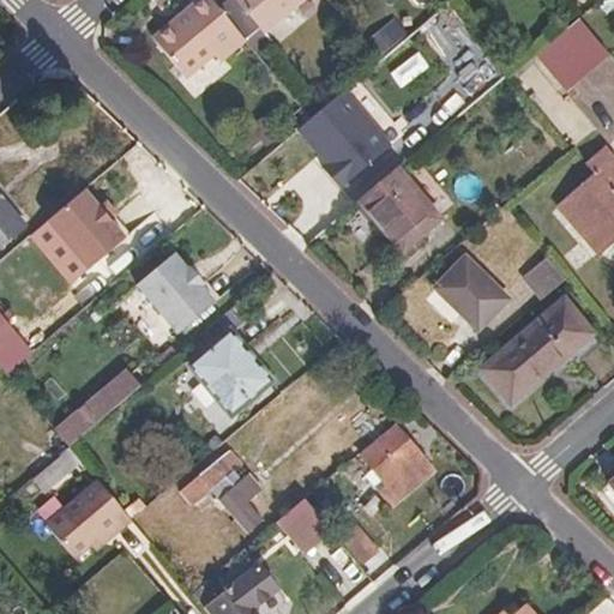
[(246,41),(211,0),(200,0),(154,40),(186,78),(215,54),(222,60),(246,41)]
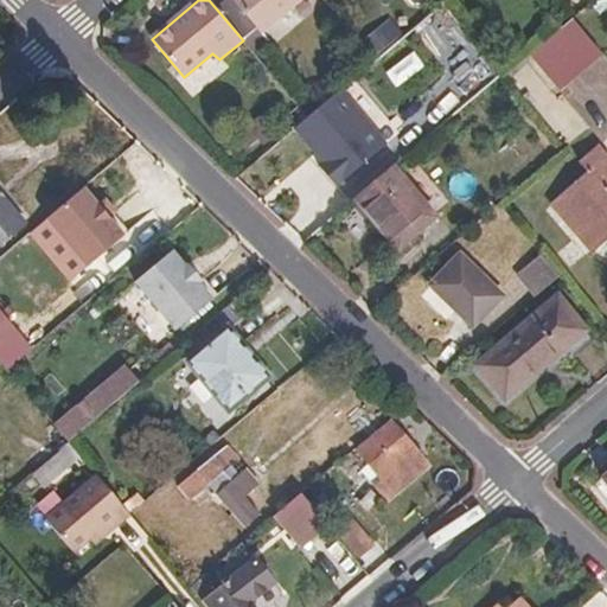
[(300,0),(237,0),(262,31),(300,0)]
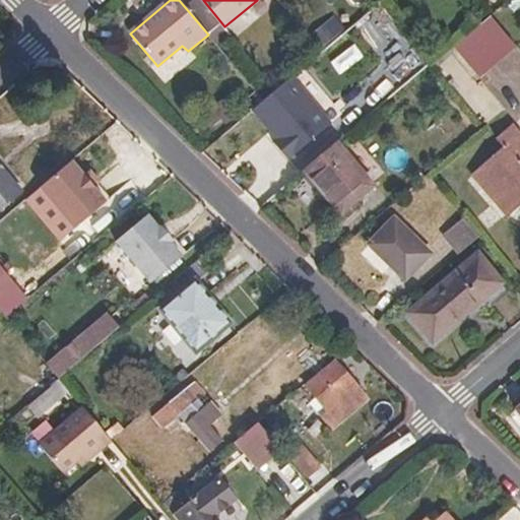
[(477,76),(514,46),(489,16),(452,46),(477,76)]
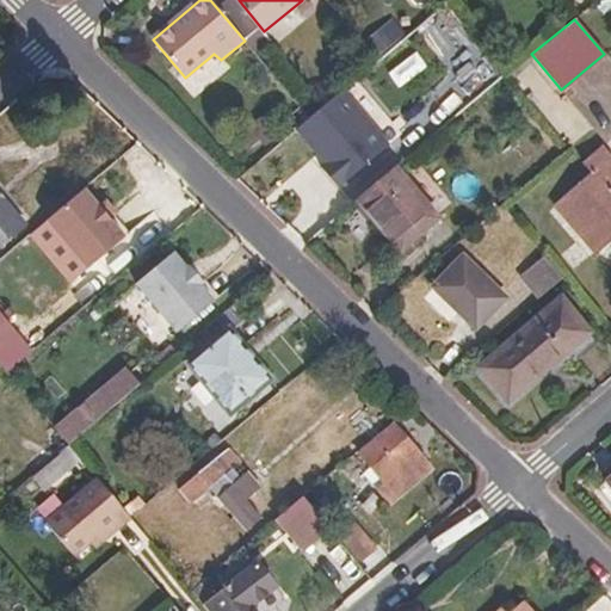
[(344,184),(388,144),(341,91),(296,130),(344,184)]
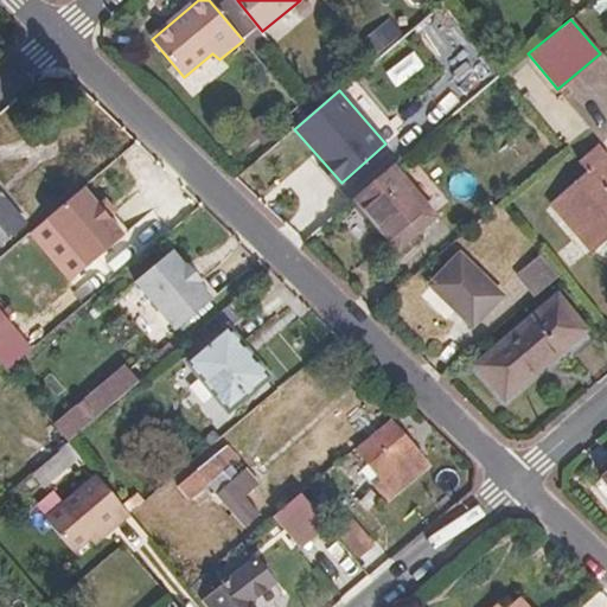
[(409,131),(421,145),(443,125),(432,112),(409,131)]
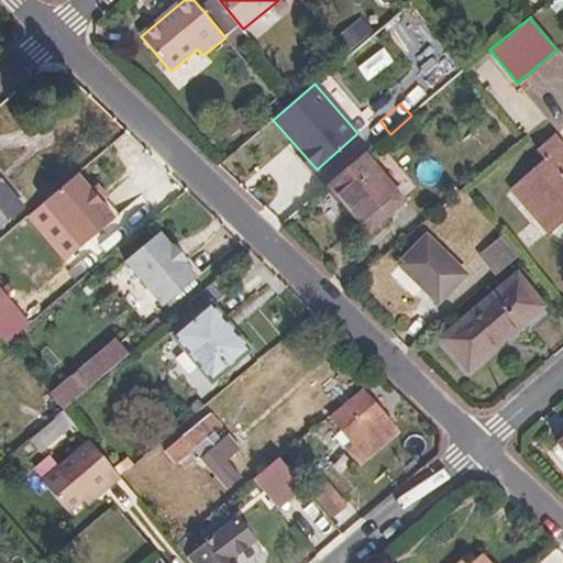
[(543,211),(555,224),(562,218),(562,145),(561,146),(553,138),(539,150),(547,159),(512,189),(536,217),(543,211)]
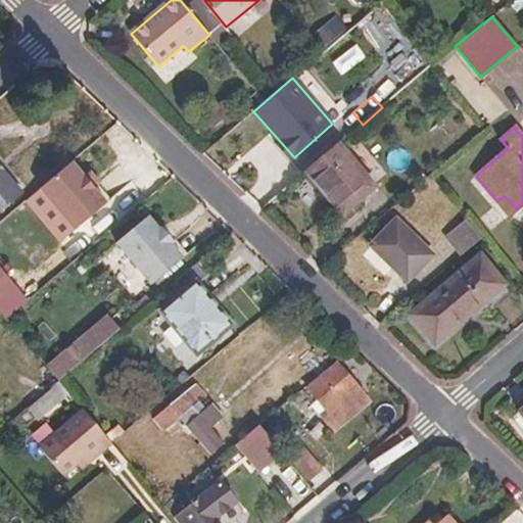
[(338,146),(306,173),(342,215),(373,188),(338,146)]
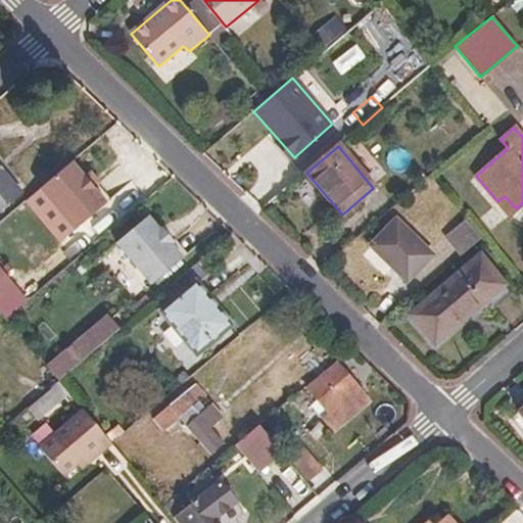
[(44,187),(79,228),(108,202),(75,161),(44,187)]
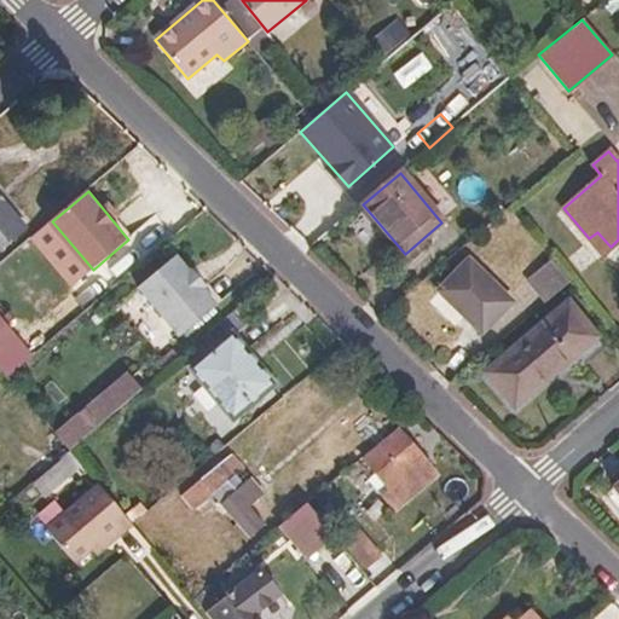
[(0,196),(0,260),(32,233),(0,196)]
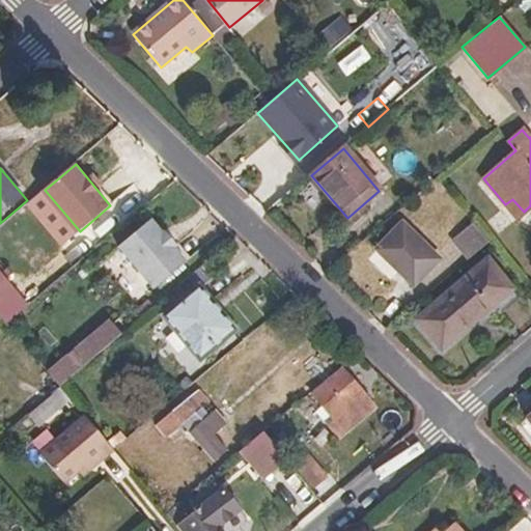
[(516,218),(524,212),(512,199),(505,204),(516,218)]
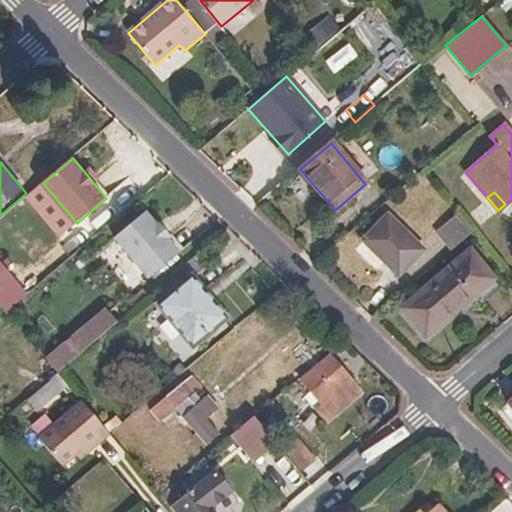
[(147,211),(117,236),(151,276),(181,251),(147,211)]
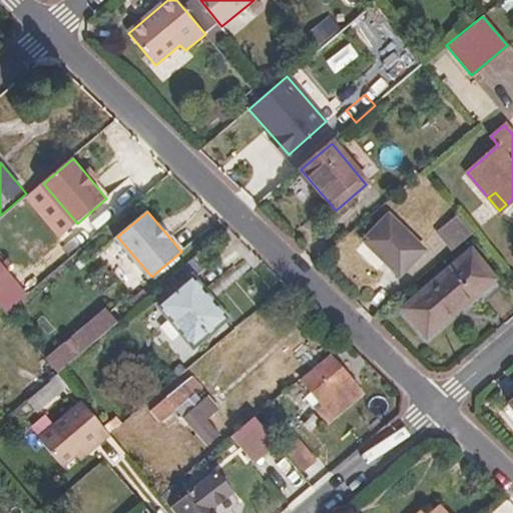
[(454,248),(472,233),(456,212),(436,226),(454,248)]
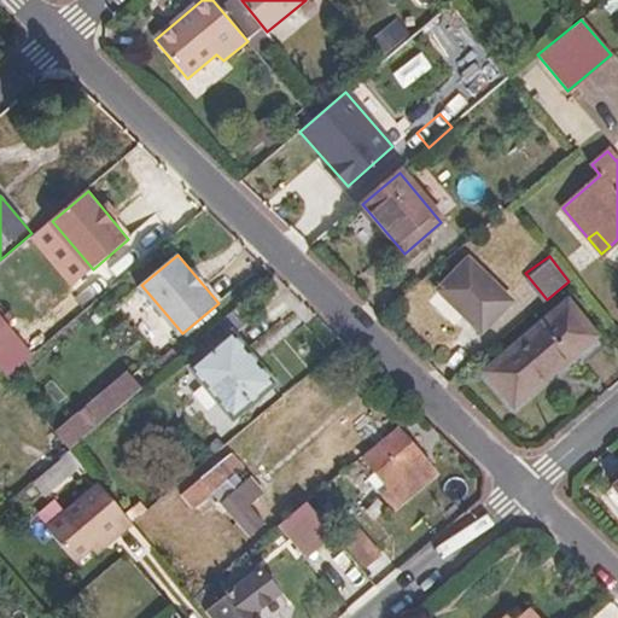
[(470,260),(431,297),(459,327),(470,318),(482,332),(512,302),(470,260)]
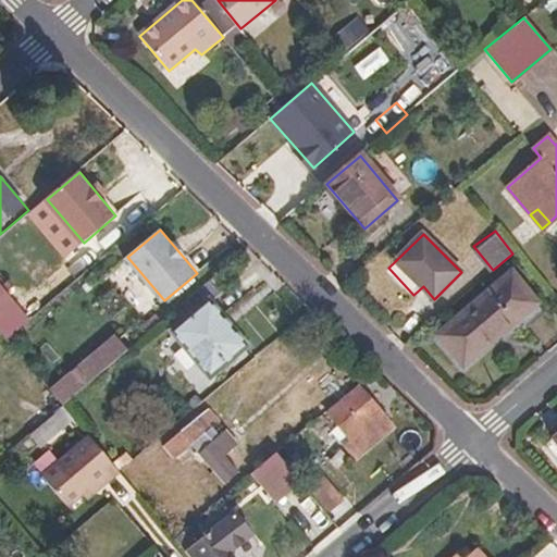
[(510,273),(437,334),(463,364),(515,322),(512,318),(533,300),(510,273)]
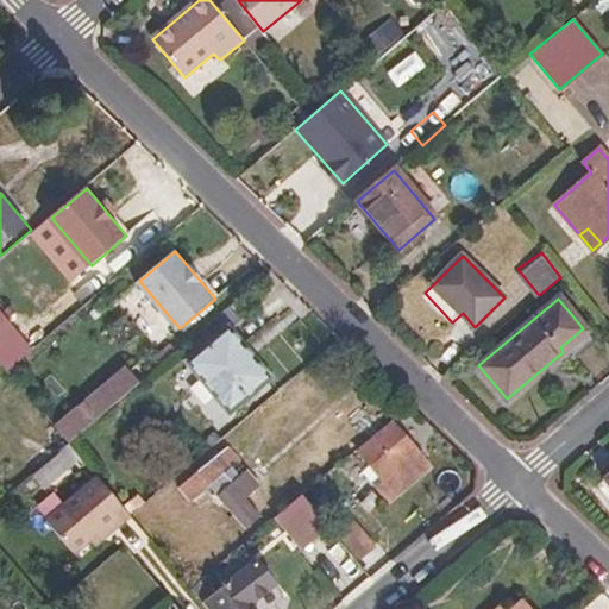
[(0,321),(0,349),(7,358),(31,338),(10,314),(0,321)]
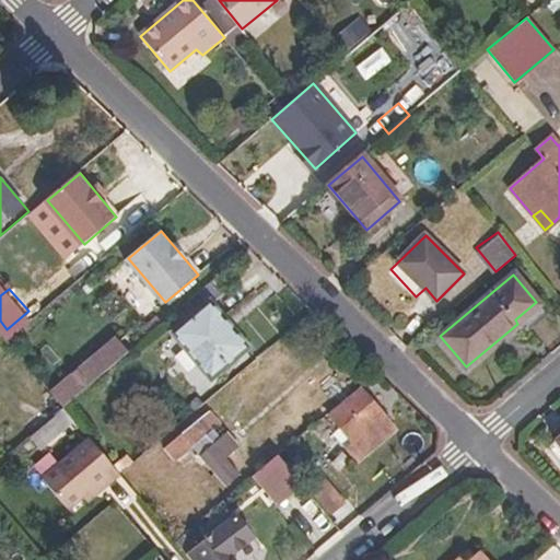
[(210,305),(177,333),(213,375),(246,349),(210,305)]
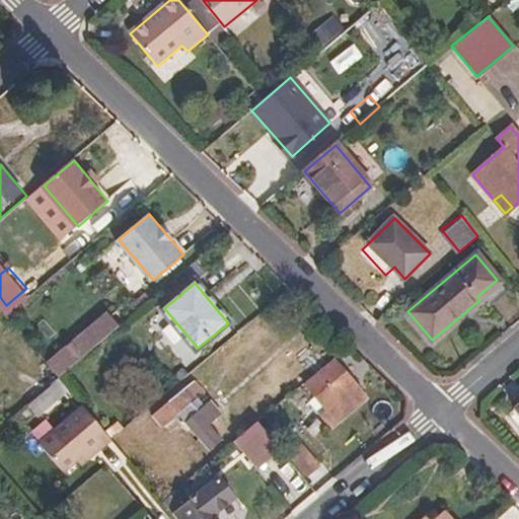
[(110,315),(51,366),(59,376),(60,376),(121,325),(110,315)]
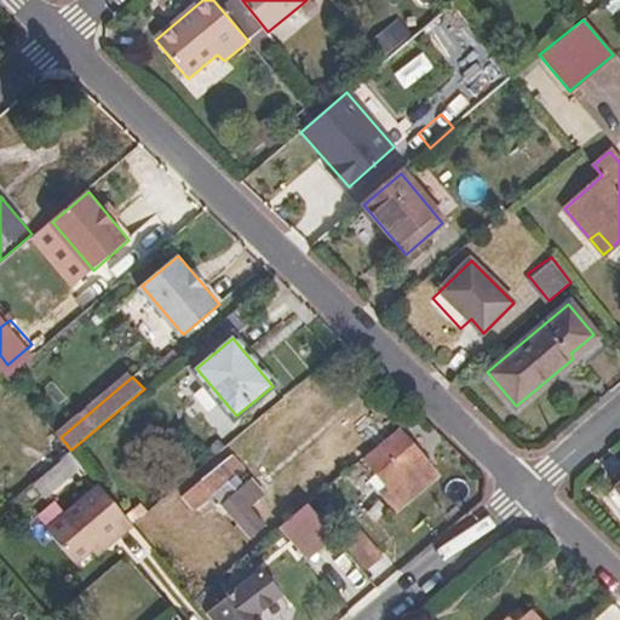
[(429,465),(399,428),(363,458),(375,474),(369,480),(388,500),(429,465)]
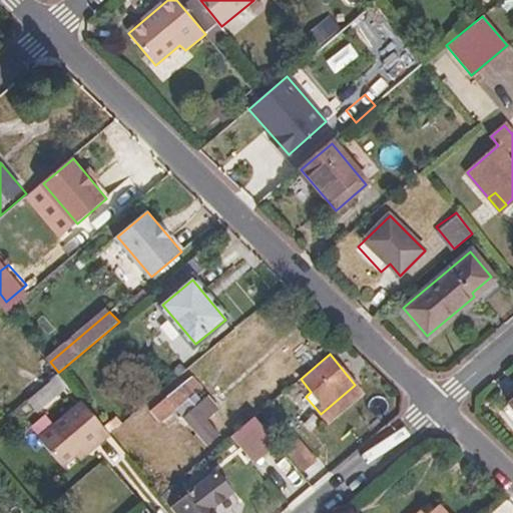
[(41,370),(49,380),(52,377),(58,372),(50,362),(41,370)]
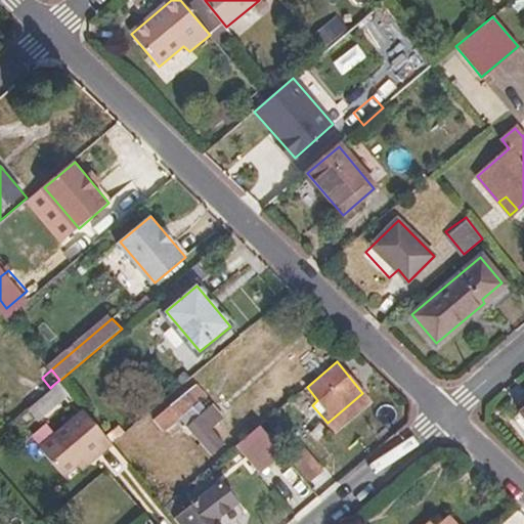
[(53,385),(63,397),(71,393),(59,380),(53,385)]
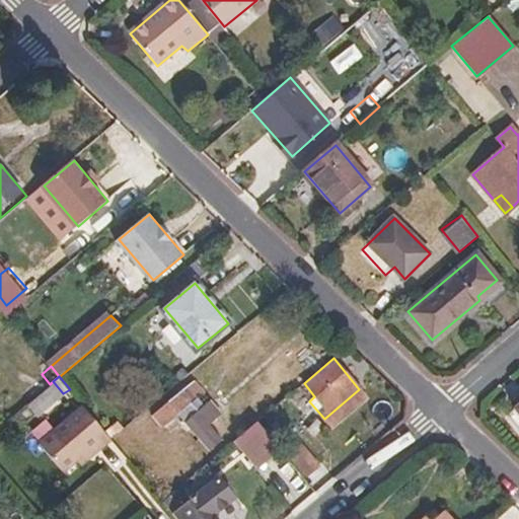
[(195,379),(152,414),(163,426),(177,414),(209,451),(222,441),(209,425),(221,413),(210,399),(197,411),(192,402),(206,391),(195,379)]
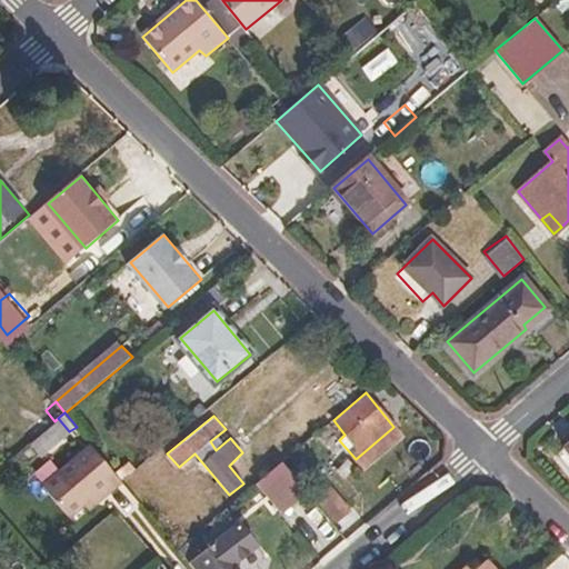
[(55,421),(31,441),(41,455),(69,431),(58,418),(55,421)]
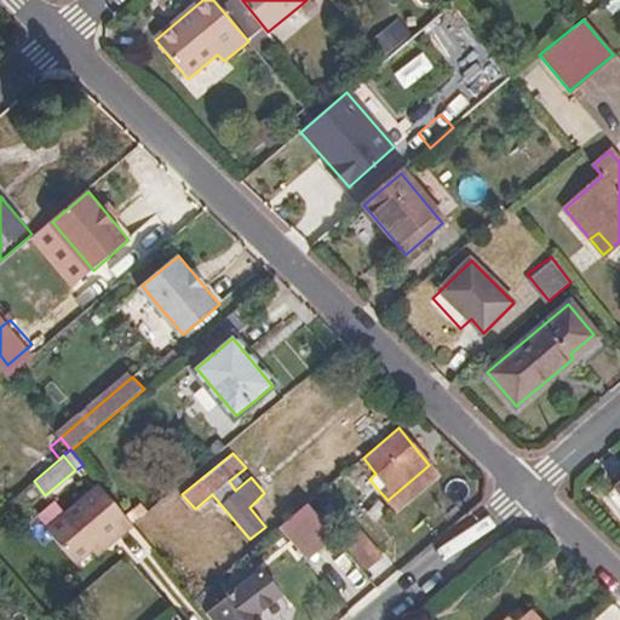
[(132,523),(102,486),(96,491),(96,492),(130,530),(136,526),(132,523)]
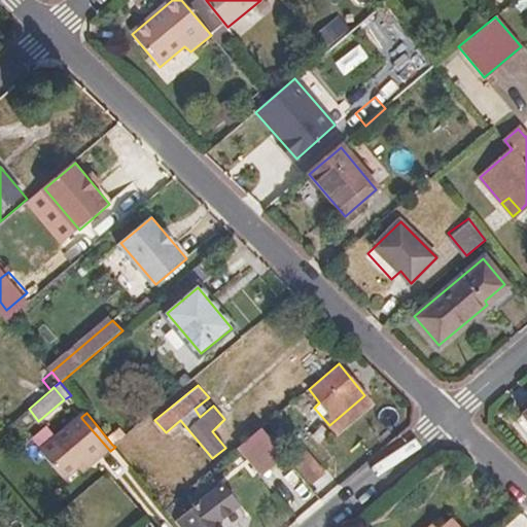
[(526,420),(524,416),(516,423),(526,436),(526,420)]
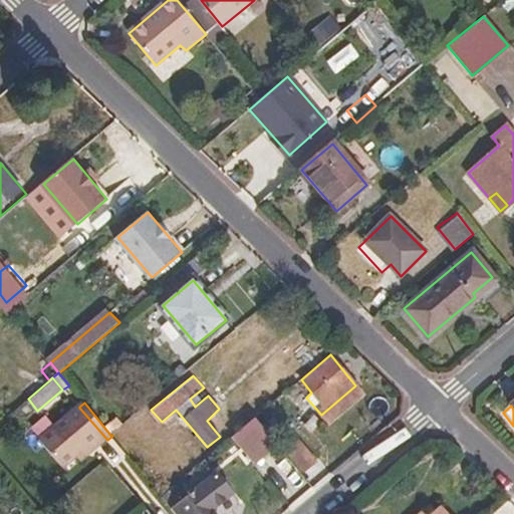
[(107,440),(79,408),(40,440),(63,467),(77,455),(90,445),(94,450),(107,440)]
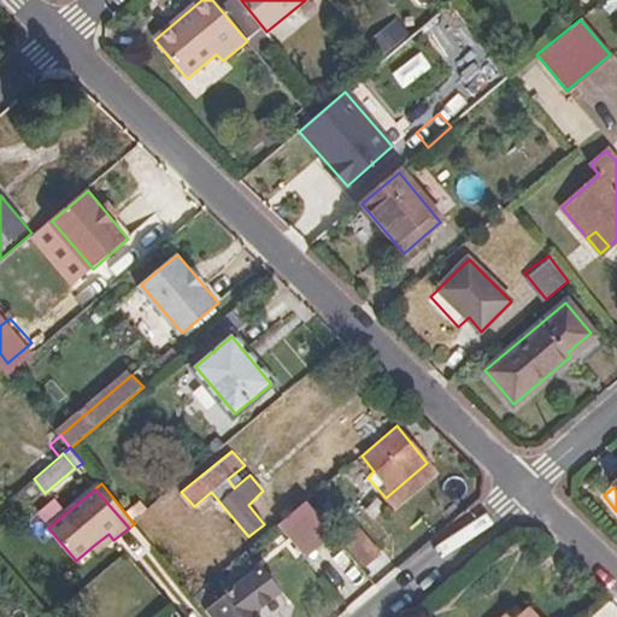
[(307,554),(334,532),(307,500),(292,515),(301,526),(291,535),(307,554)]
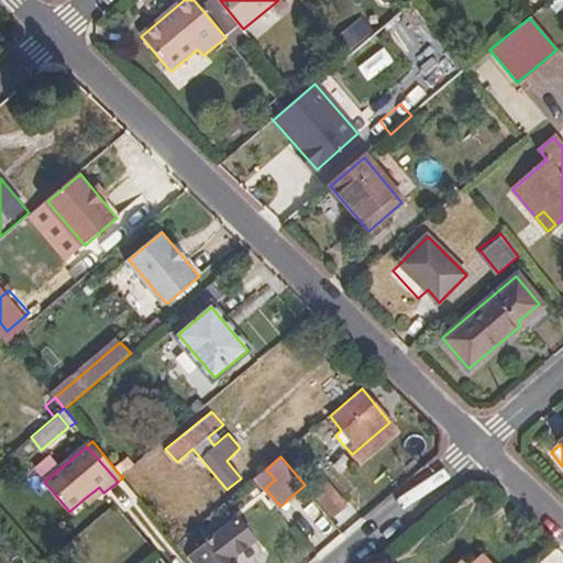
[(275,479),(266,470),(256,477),(265,488),(275,479)]
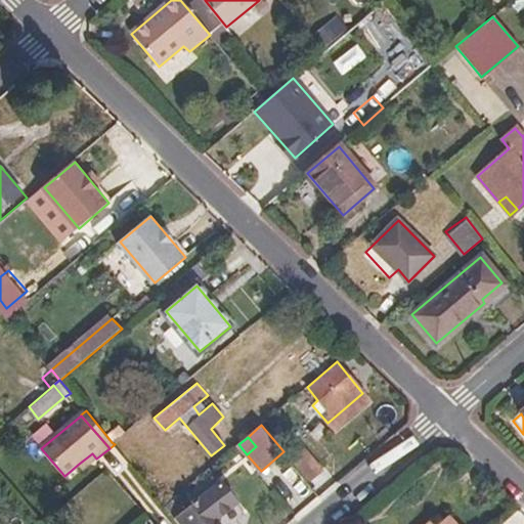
[(305,447),(293,456),(310,476),(320,467),(305,447)]
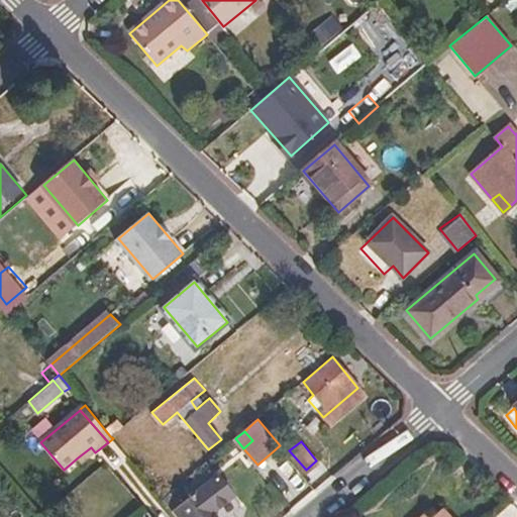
[(82,463),(95,452),(91,447),(78,457),(82,463)]
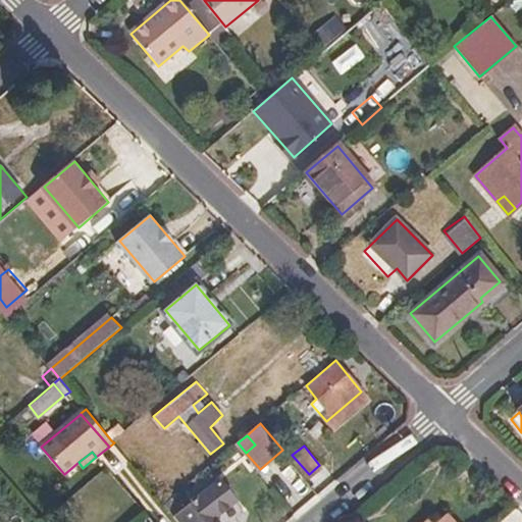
[(217,478),(173,514),(179,521),(219,521),(214,514),(235,498),(217,478)]
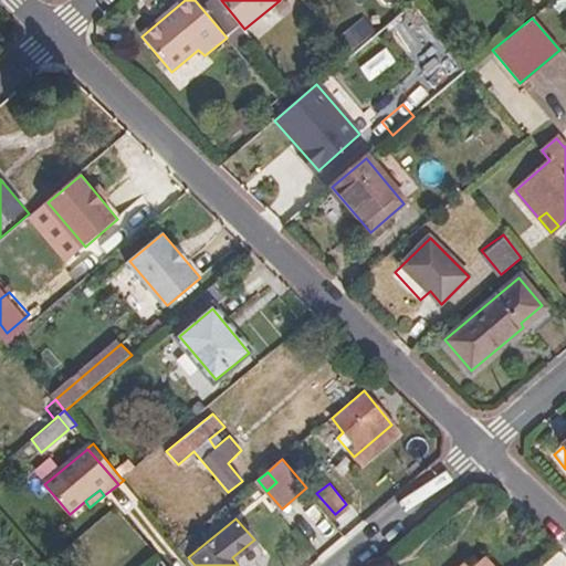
[(495,565),(486,556),(474,565),(469,565),(465,562),(460,565),(495,565)]
